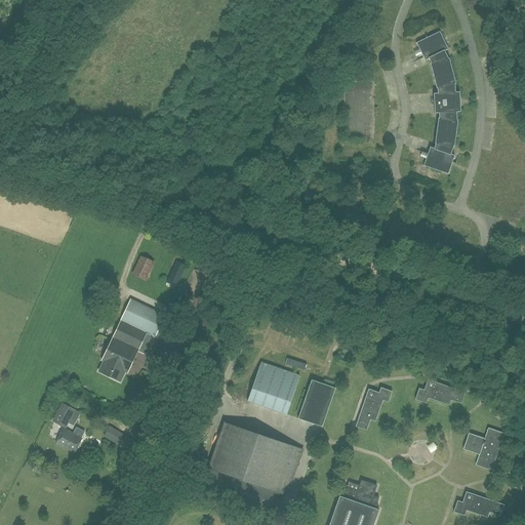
[(445,172),(451,154),(447,153),(450,145),(451,145),(454,119),(453,119),(453,111),(457,110),(456,90),(452,90),(451,82),(452,82),(445,56),(445,57),(441,49),(445,47),(436,30),(412,41),(421,59),(426,57),(428,62),(427,62),(433,87),(434,87),(434,91),(430,92),(432,112),(436,112),(436,116),(435,116),(432,142),(433,142),(431,147),(427,146),(420,164),(445,172)]
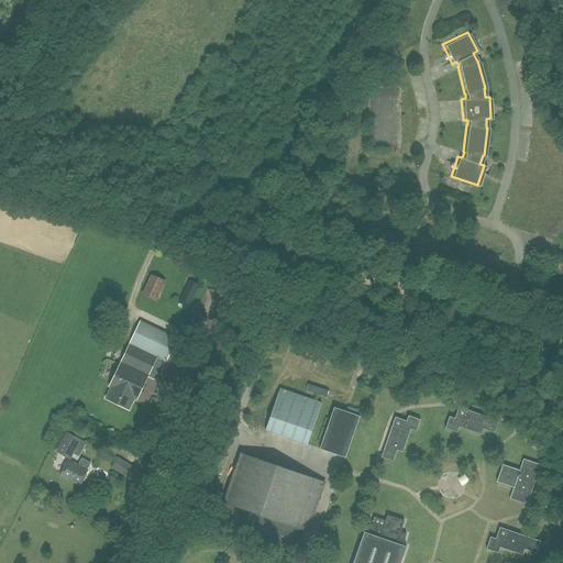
[(151,275),(141,295),(156,302),(165,283),(151,275)]
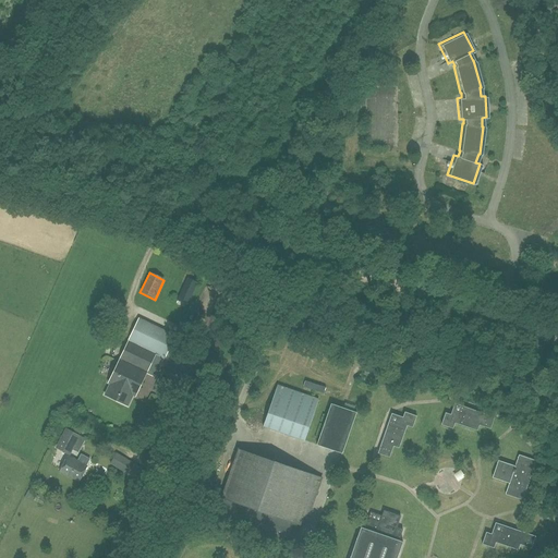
[(185,279),(177,300),(187,304),(197,282),(195,281),(197,277),(189,274),(186,279),(185,279)]
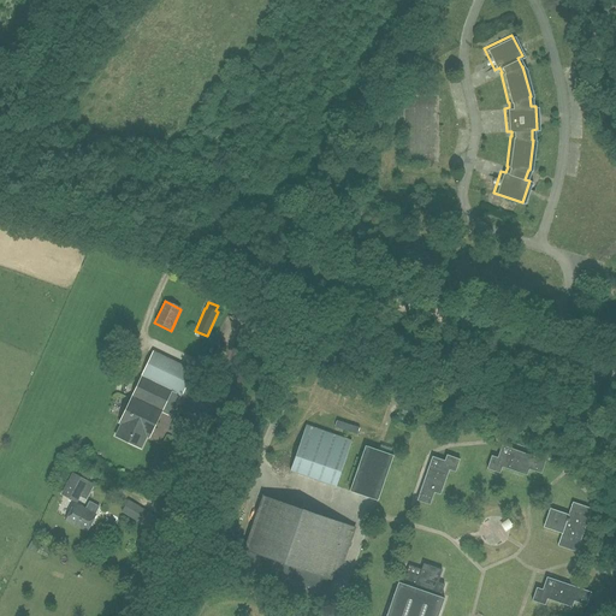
[(131,397),(132,397),(161,413),(171,418),(181,396),(194,371),(153,350),(141,377),(131,397)]
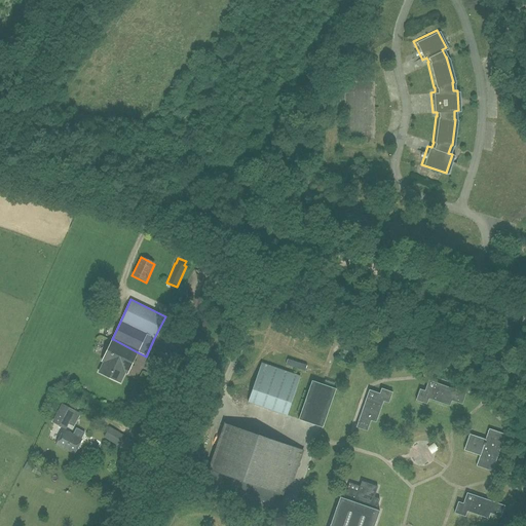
[(138,352),(113,339),(102,362),(103,363),(99,372),(120,382),(124,373),(127,374),(138,352)]
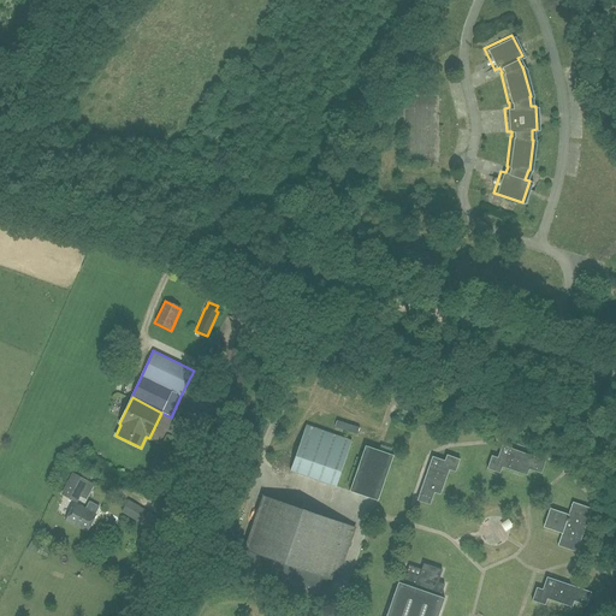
[(401,413),(412,418),(415,409),(403,406),(401,413)]
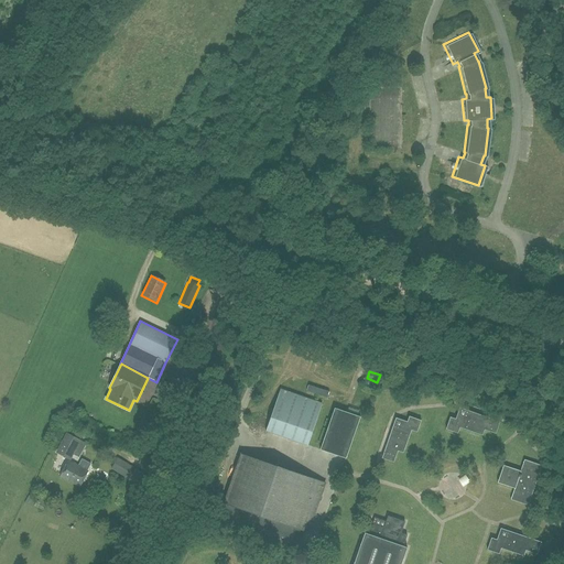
[(308,383),(306,390),(327,398),(329,391),(308,383)]
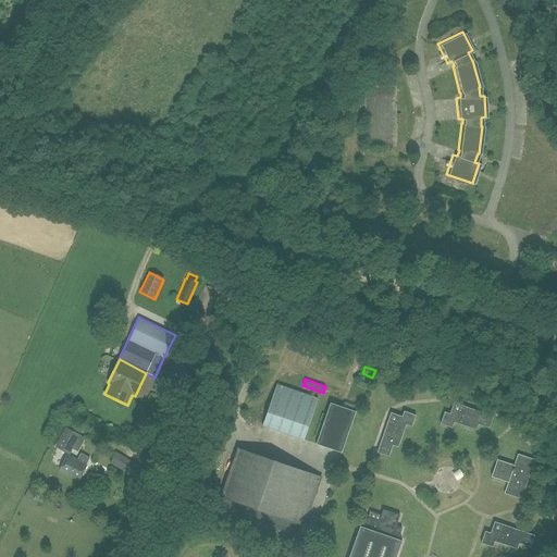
[(330,404),(316,445),(342,454),(356,412),(330,404)]
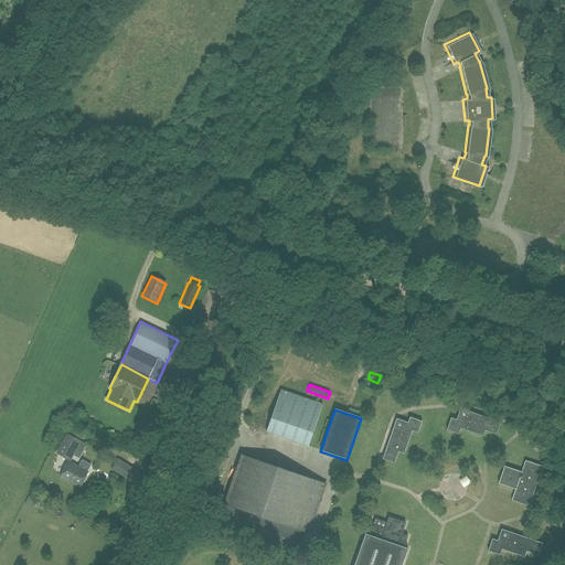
[(500,423),(460,409),(456,420),(450,418),(446,430),(458,435),(460,429),(482,437),(484,432),(496,435),(500,423)]
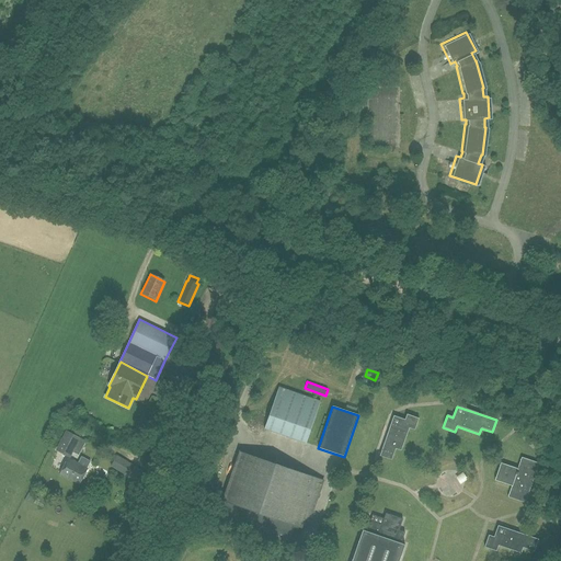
[(404,420),(393,416),(390,427),(384,425),(382,431),(388,432),(379,456),(391,460),(396,449),(401,450),(409,428),(414,431),(418,419),(407,415),(404,420)]
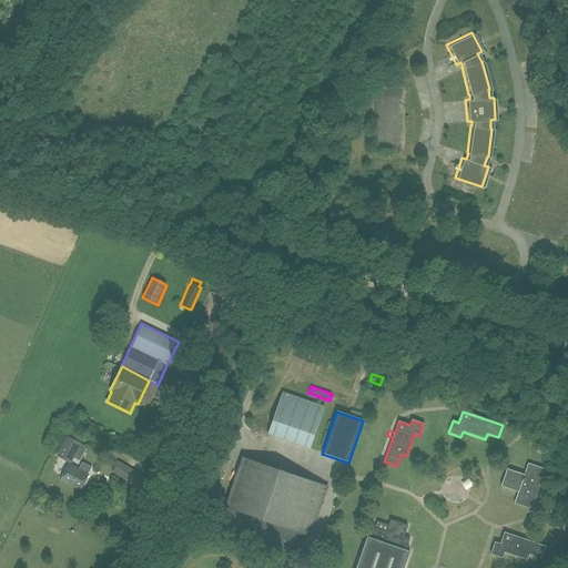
[(67,435),(56,456),(70,464),(73,457),(79,460),(87,446),(67,435)]
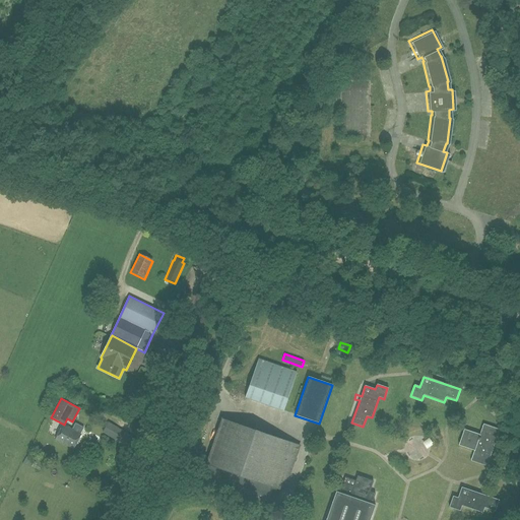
[(276,502),(280,490),(283,491),(299,446),(222,419),(203,476),(276,502)]
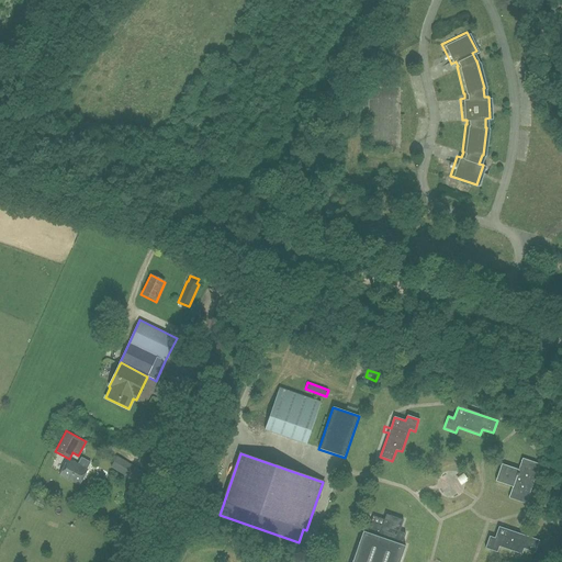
[(119,472),(125,461),(116,456),(110,467),(119,472)]
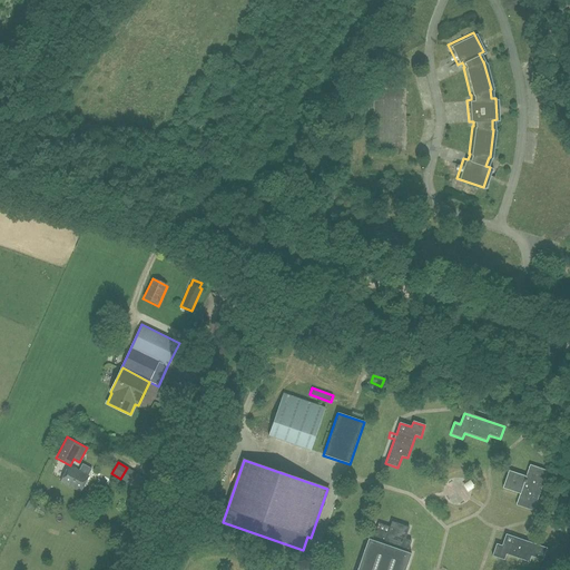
[(61,482),(80,492),(88,477),(91,469),(82,464),(79,471),(69,467),(61,482)]
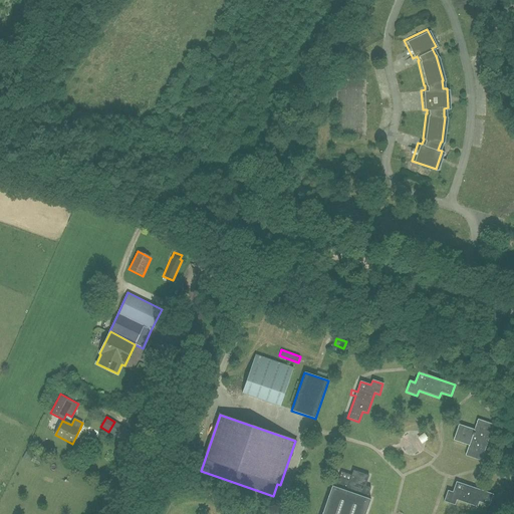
[(481,461),(486,445),(491,447),(493,442),(488,440),(493,425),(477,420),(474,430),(459,425),(453,441),(469,446),(465,456),(481,461)]
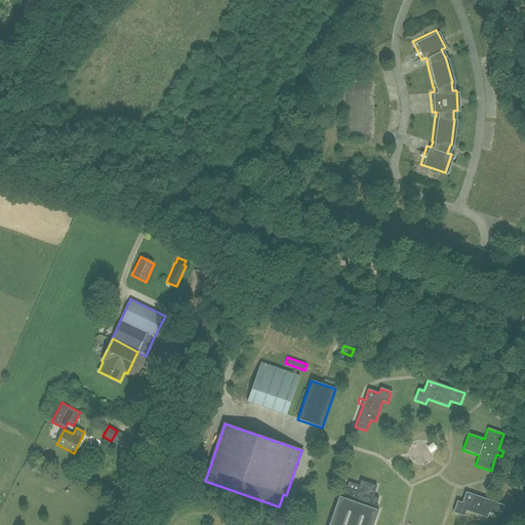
[(426,446),(429,454),(440,449),(436,441),(426,446)]
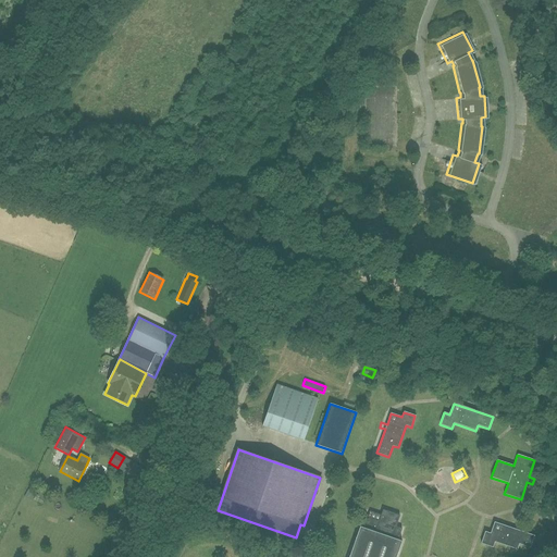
[(348,556),(396,556),(401,542),(398,540),(401,529),(396,527),(399,516),(383,510),(381,516),(370,511),(368,517),(361,515),(360,521),(366,523),(363,528),(360,527),(348,556)]
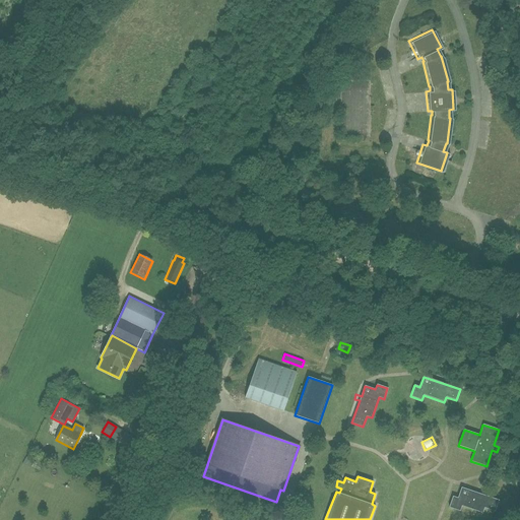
[(498,501),(477,494),(479,488),(473,485),(472,492),(462,488),(458,499),(453,497),(449,508),(460,511),(461,506),(482,513),(484,508),(495,511),(498,501)]
